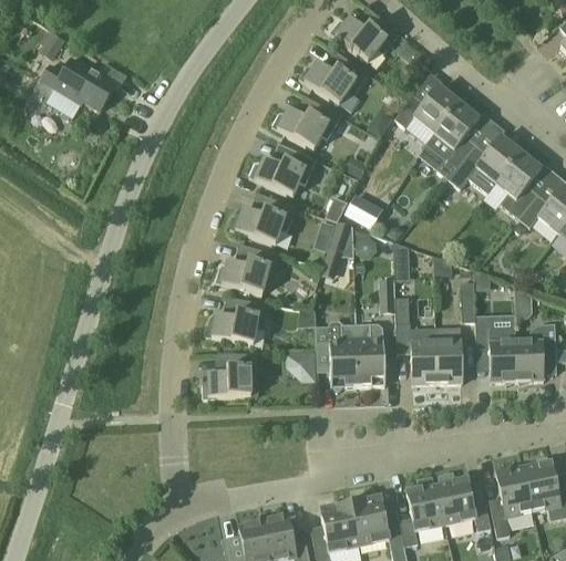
[(340,22),(331,33),(368,63),(379,50),(384,54),(401,33),(369,8),(357,22),(350,18),(347,23),(340,22)]
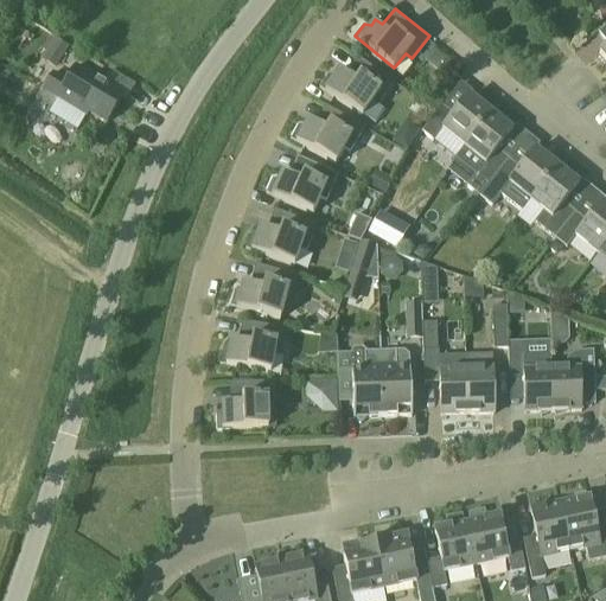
[(42,51),(55,59),(69,39),(55,30),(42,51)]
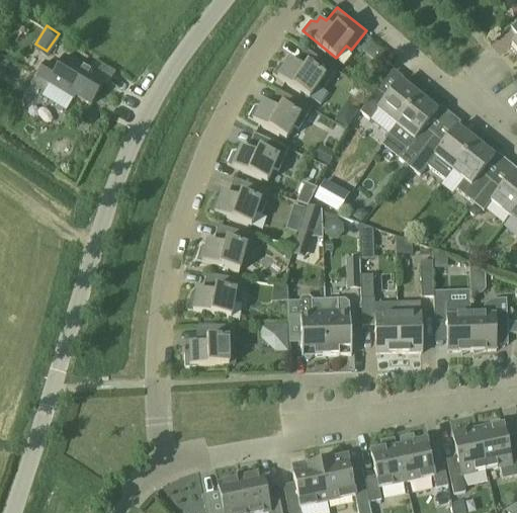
[(386,66),(394,57),(371,39),(364,49),(386,66)]
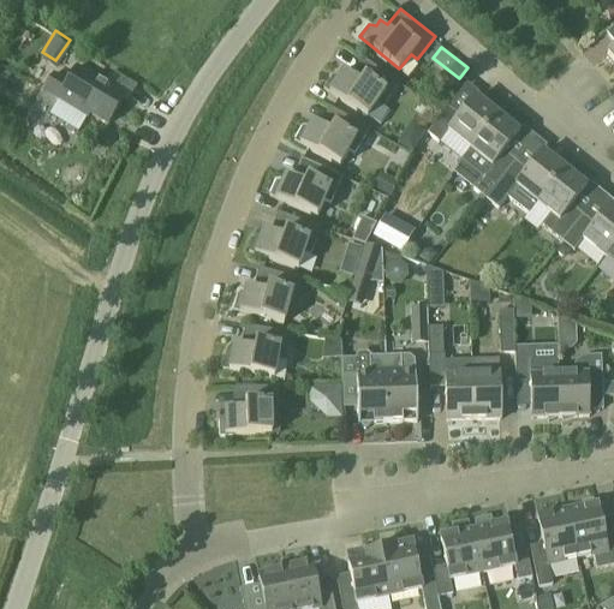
[(351,72),(345,67),(341,73),(334,72),(325,85),(380,121),(391,107),(385,103),(400,79),(363,54),(351,72)]
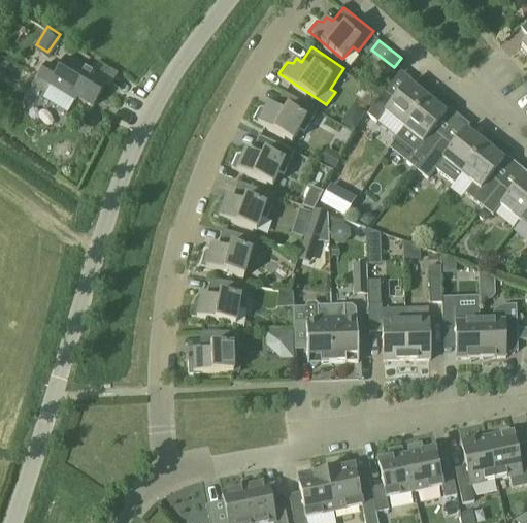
[(46,61),(38,74),(50,82),(43,90),(59,99),(64,91),(78,99),(80,96),(93,104),(99,94),(107,80),(66,55),(58,67),(46,61)]
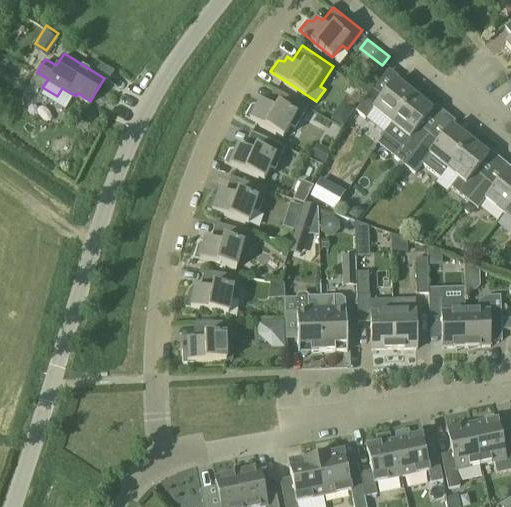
[(374,107),(392,121),(402,109),(414,93),(396,79),(384,94),(374,86),(357,108),(367,116),(374,107)]
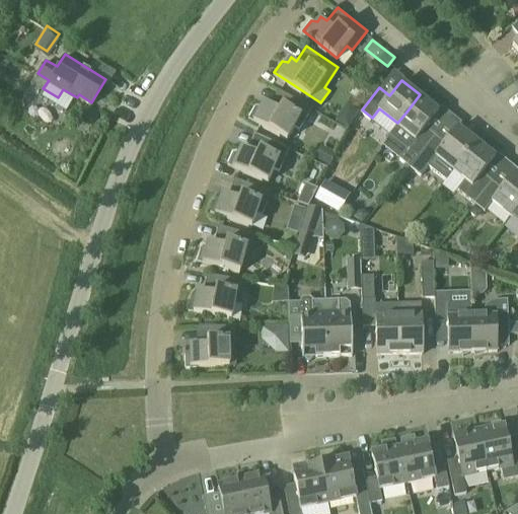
[(255,104),(249,117),(288,137),(295,124),(300,127),(312,105),(279,87),(271,102),(265,99),(262,104),(255,104)]
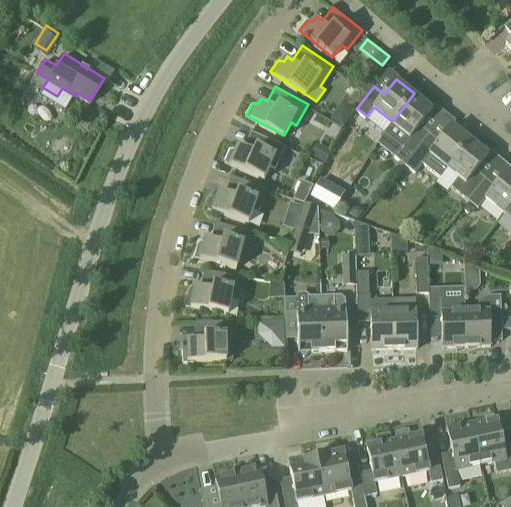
[(402,109),(392,121),(384,132),(402,146),(395,154),(405,162),(413,153),(430,131),(420,123),(433,108),(414,93),(402,109)]
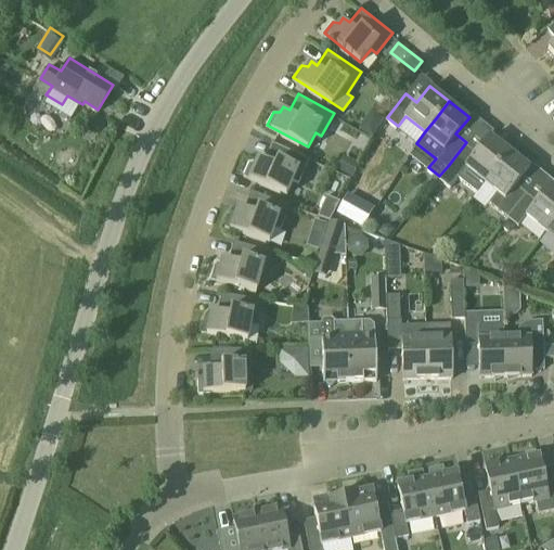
[(366,114),(360,124),(373,133),(379,124),(366,114)]
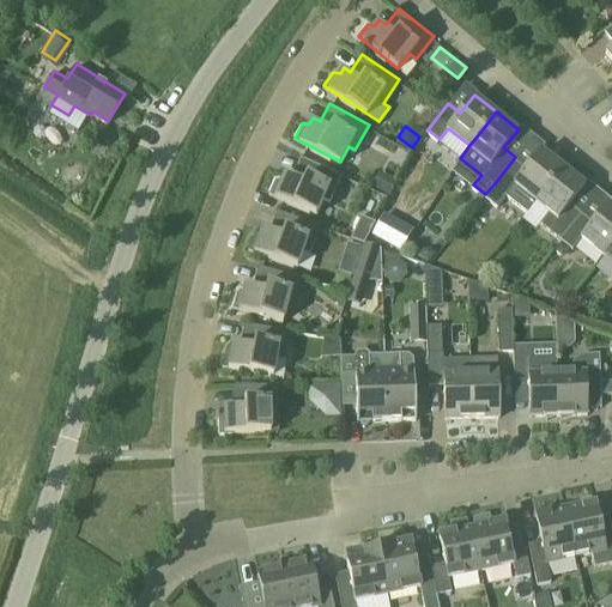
[(515,157),(495,183),(507,193),(515,182),(537,199),(563,165),(541,149),(527,167),(515,157)]
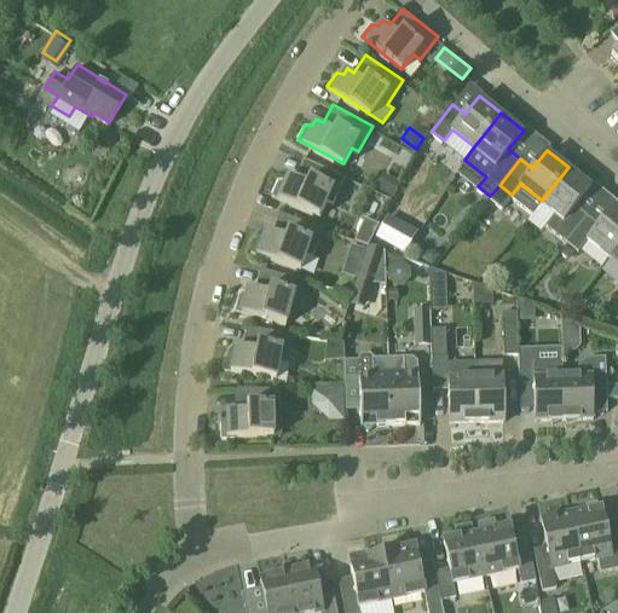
[(278,179),(272,194),(321,215),(328,198),(334,201),(346,174),(305,156),(296,175),(289,173),(287,178),(278,179)]
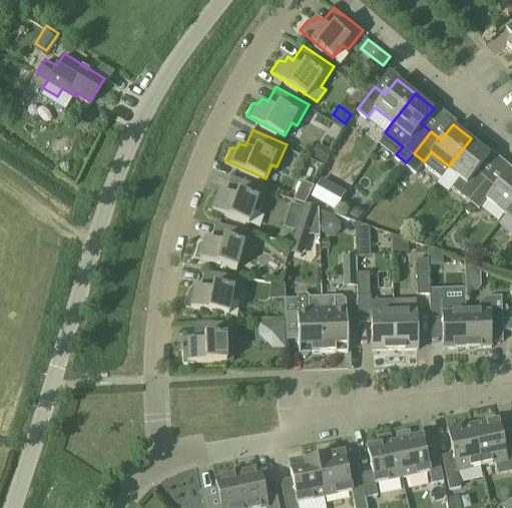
[(471,138),(449,166),(460,175),(453,184),(470,198),(487,176),(477,168),(490,153),(471,138)]
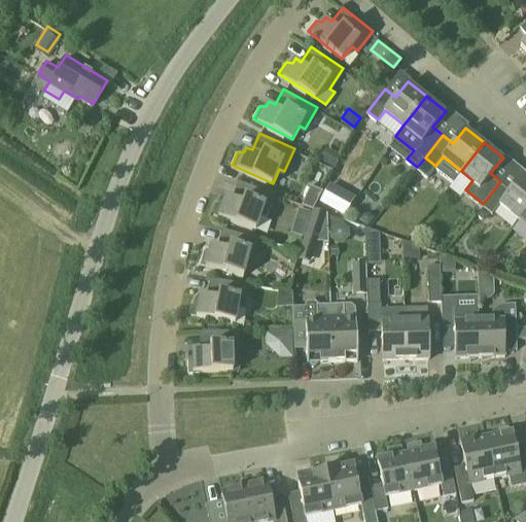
[(326,145),(320,158),(335,165),(341,152),(326,145)]
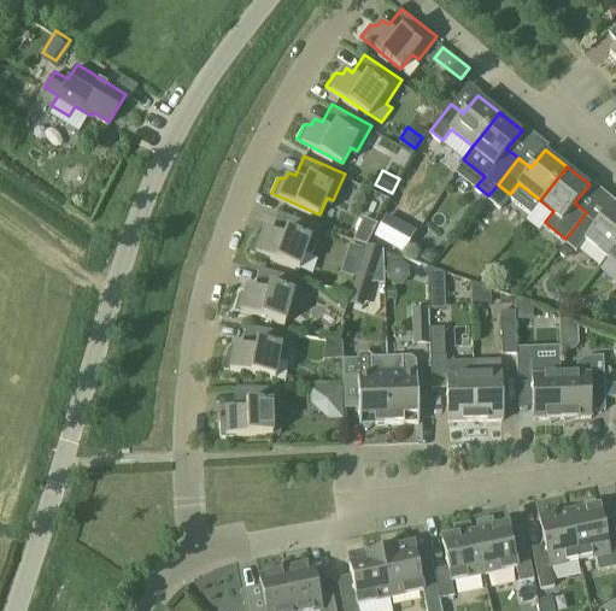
[(586,212),(565,239),(574,246),(578,248),(586,238),(608,254),(615,244),(615,205),(612,204),(598,222),(586,212)]
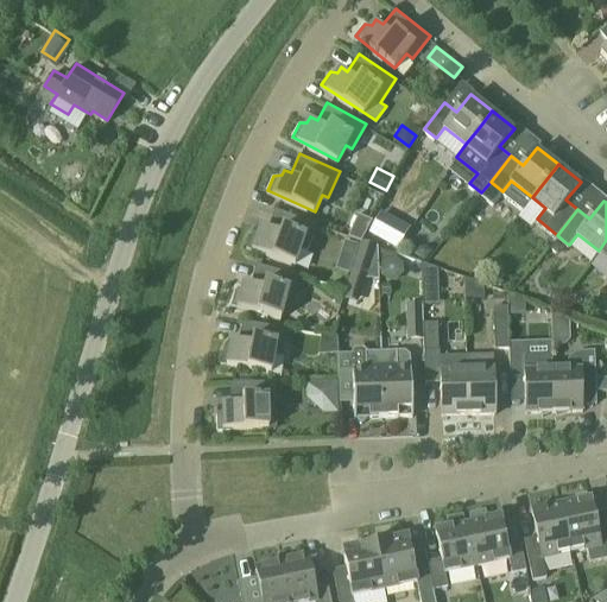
[(252,232),(247,246),(296,263),(302,246),(309,248),(317,221),(276,207),(269,227),(261,225),(260,230),(252,232)]
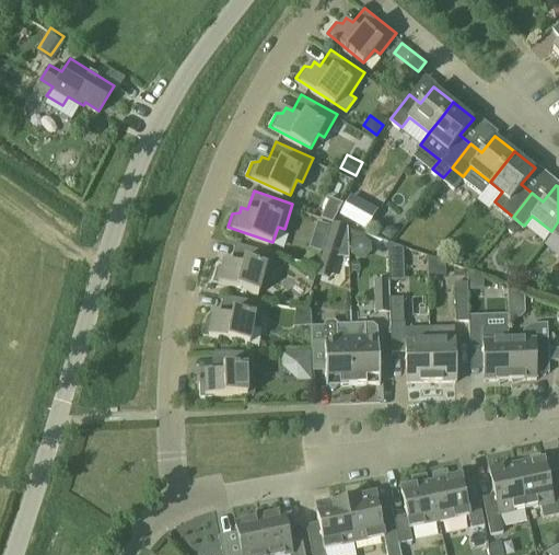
[(354,220),(364,201),(351,194),(340,212),(354,220)]
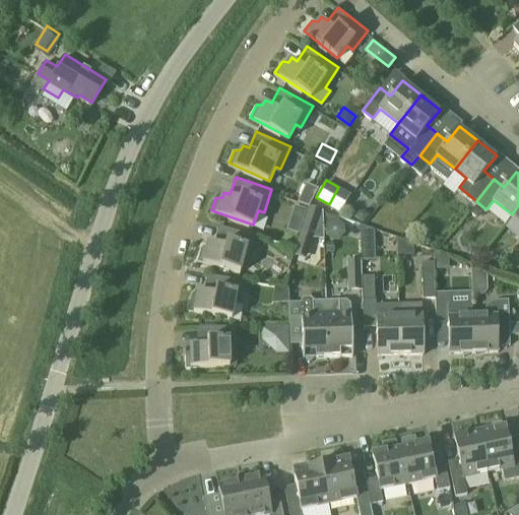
[(308,181),(300,199),(311,202),(320,186),(308,181)]
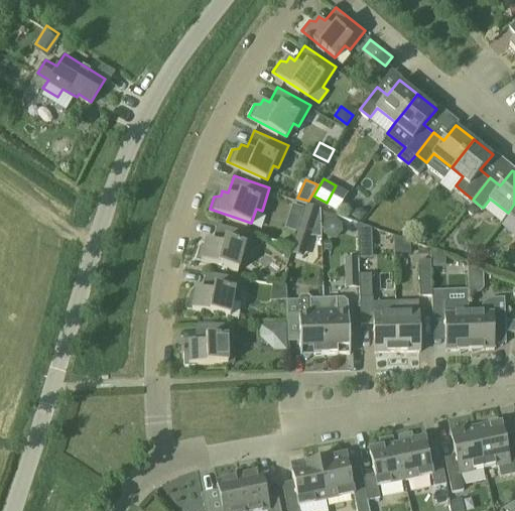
[(473,200),(467,207),(474,213),(480,206),(473,200)]
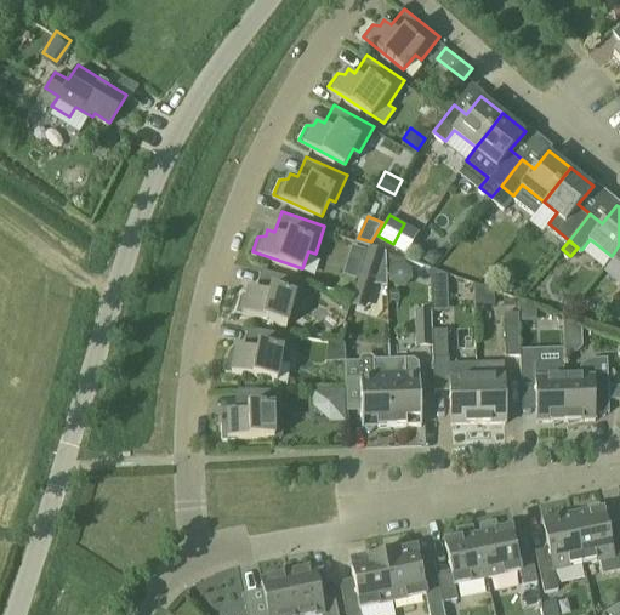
[(353,241),(348,256),(363,260),(368,245),(353,241)]
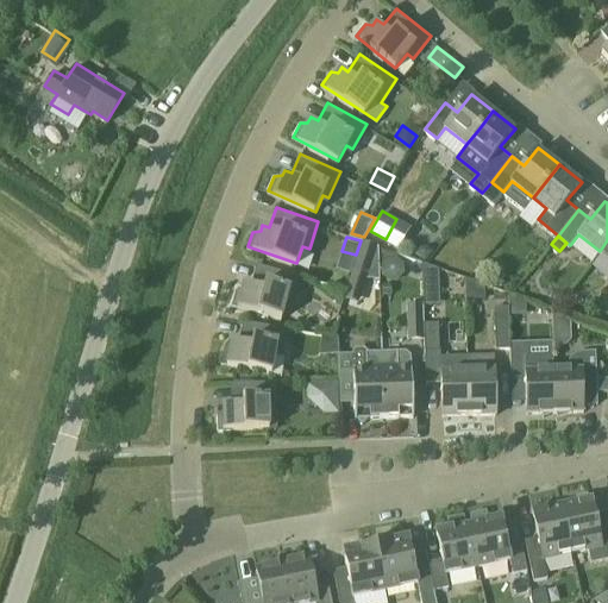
[(363,238),(353,269),(368,274),(369,271),(381,275),(381,271),(380,263),(380,244),(363,238)]
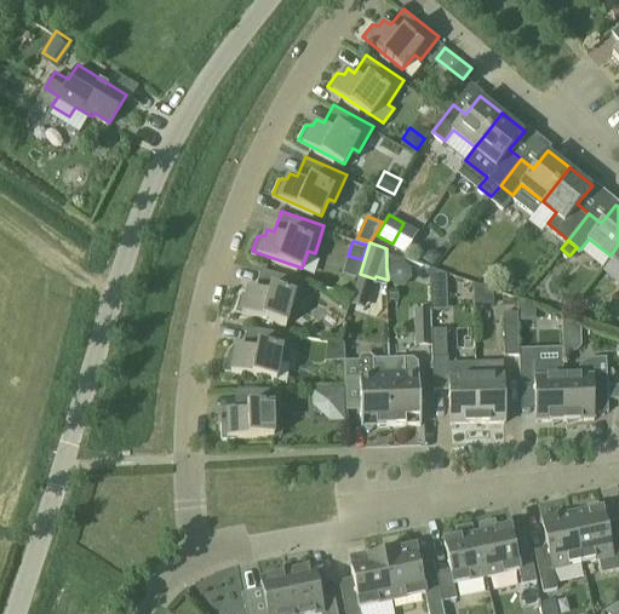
[(427,251),(423,256),(433,264),(441,254),(436,250),(427,251)]
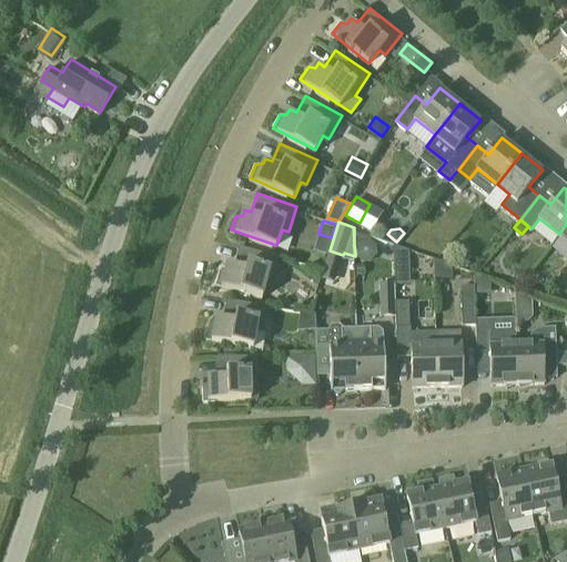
[(358,241),(354,245),(355,253),(363,258),(372,258),(377,252),(376,242),(370,236),(370,238),(364,237),(358,241)]
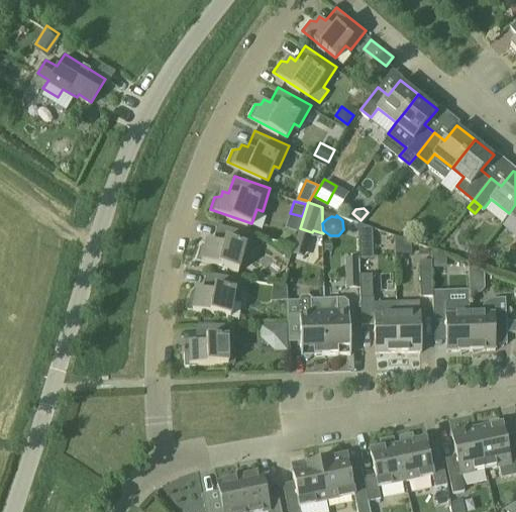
[(363,221),(358,220),(359,257),(375,256),(374,225),(363,221)]
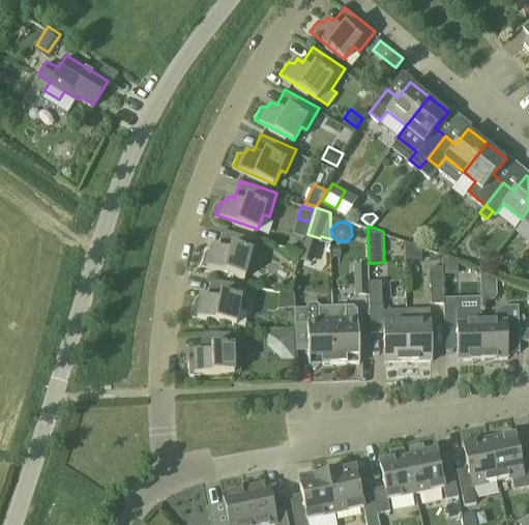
[(205,252),(202,264),(245,276),(250,261),(256,262),(262,238),(225,229),(219,245),(213,244),(211,250),(205,252)]
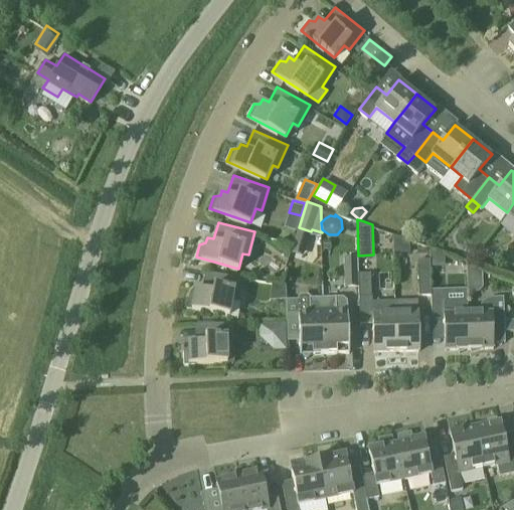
[(410,235),(393,229),(394,246),(410,246),(410,235)]
